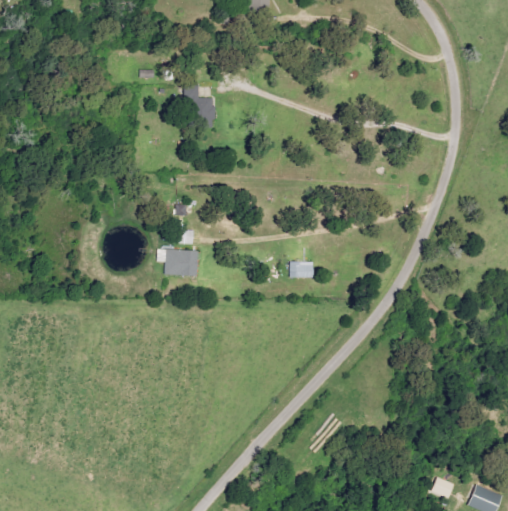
[(249,0),(249,9),(270,10),(270,0),(249,0)]
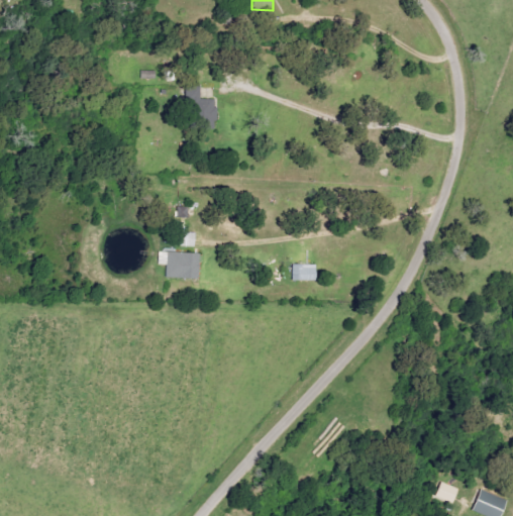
[(190,86),(192,124),(217,123),(216,98),(202,98),(202,86),(190,86)]
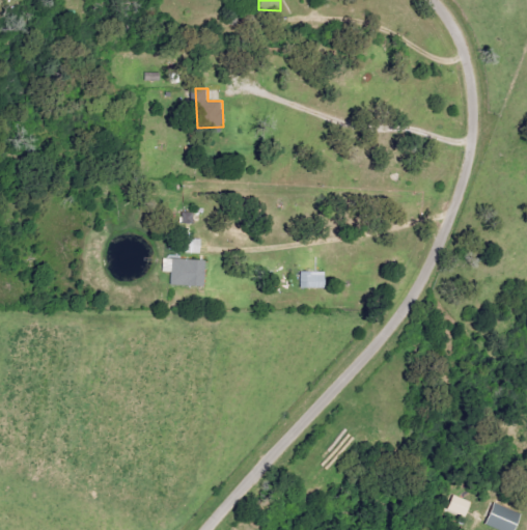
[(205,286),(206,259),(164,258),(164,270),(171,271),(171,285),(205,286)]
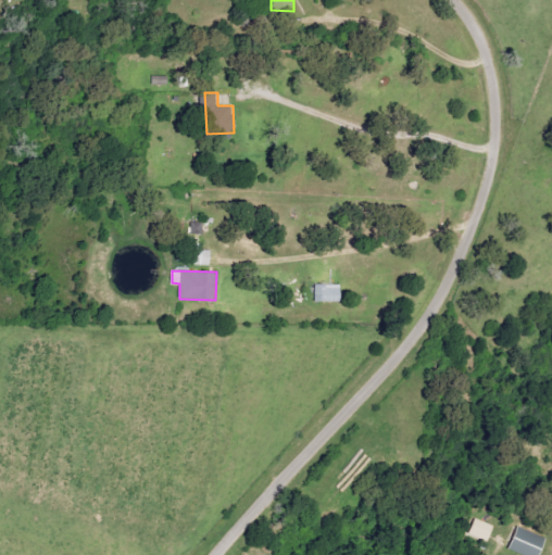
[(315,301),(339,302),(339,285),(316,284),(315,301)]
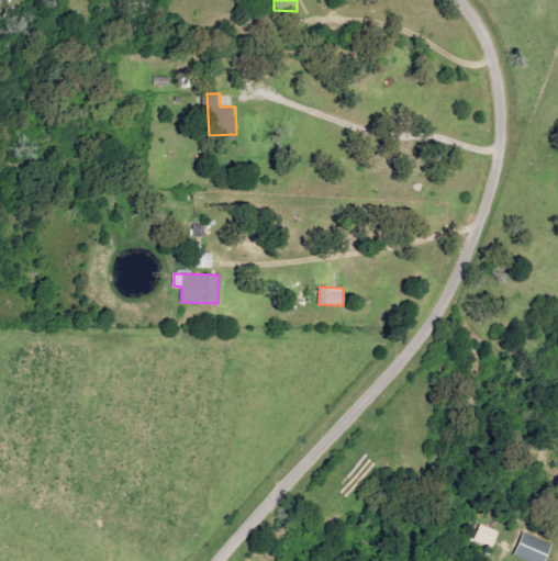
[(499,530),(479,524),(473,539),(492,547),(499,530)]
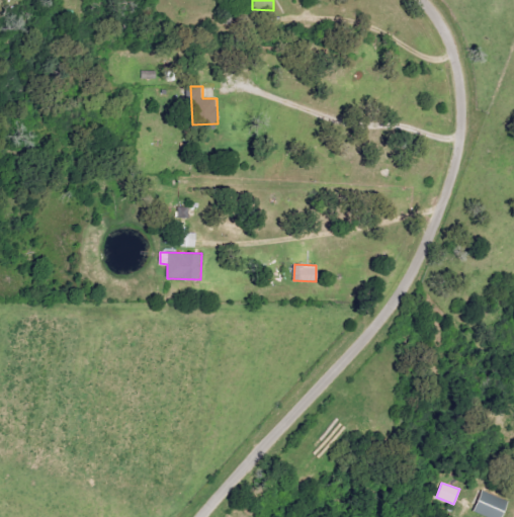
[(501,516),(509,501),(482,490),(473,510),(487,516),(501,516)]
